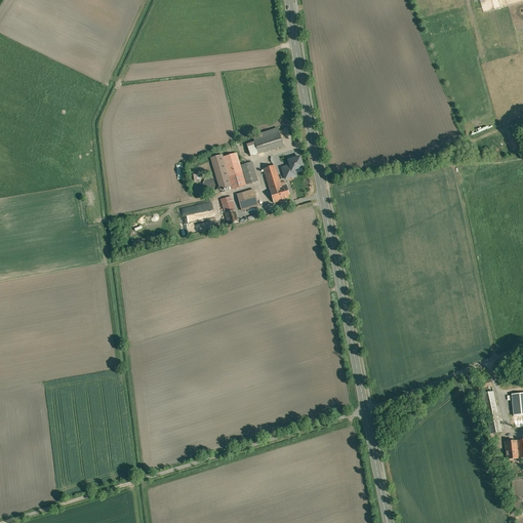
[(279,135),(253,142),(256,154),(282,147),(279,135)]
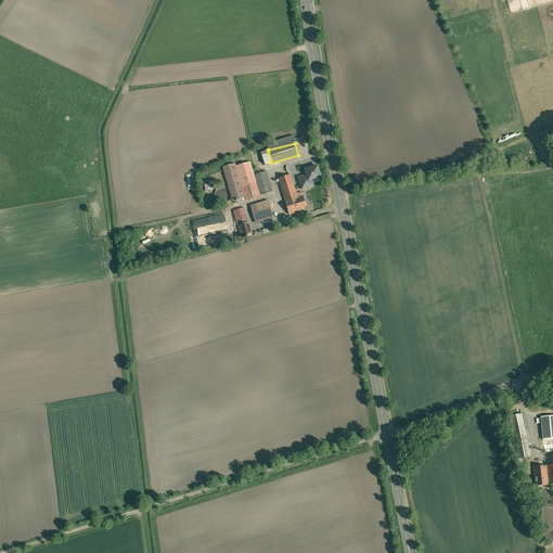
[(248,162),(234,167),(243,196),(244,200),(271,191),(266,172),(253,176),(248,162)]
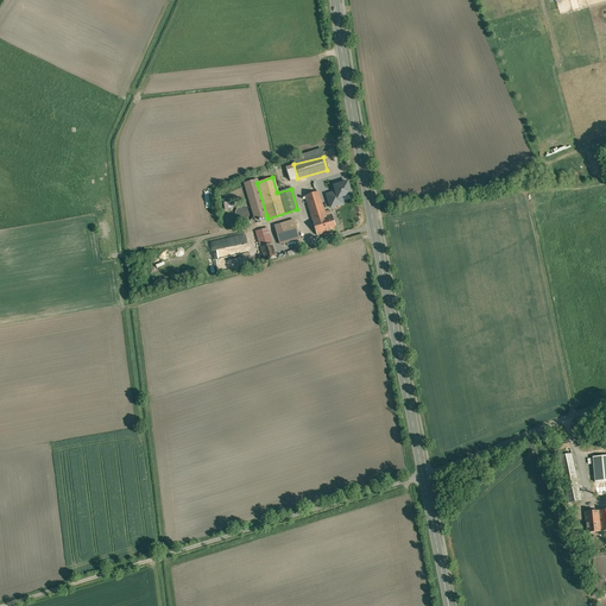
[(254,219),(266,215),(257,183),(256,180),(244,184),(254,219)]
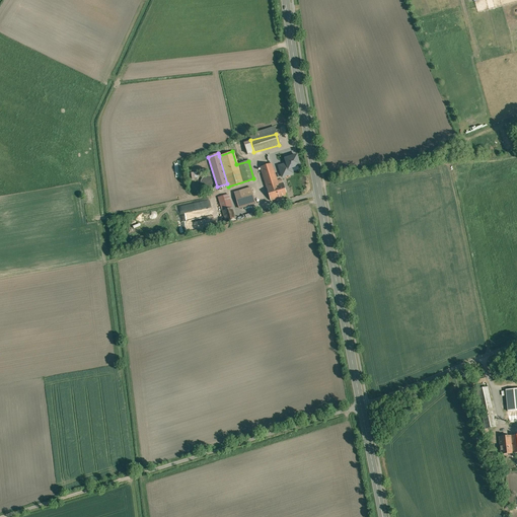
[(293,153),(280,156),(281,161),(275,163),(278,176),(291,172),(290,169),(297,167),(293,153)]
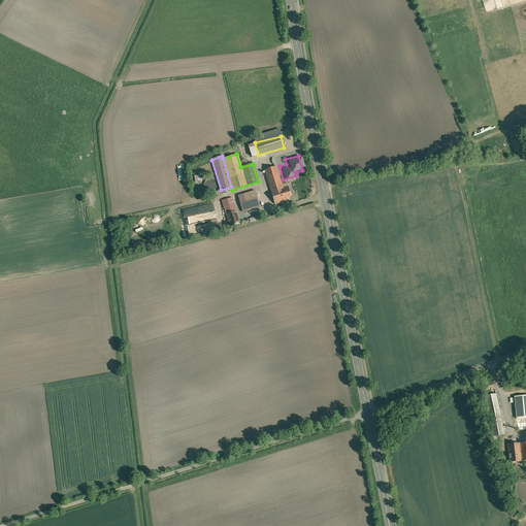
[(275,169),(262,173),(272,204),(292,198),(288,187),(282,189),(275,169)]
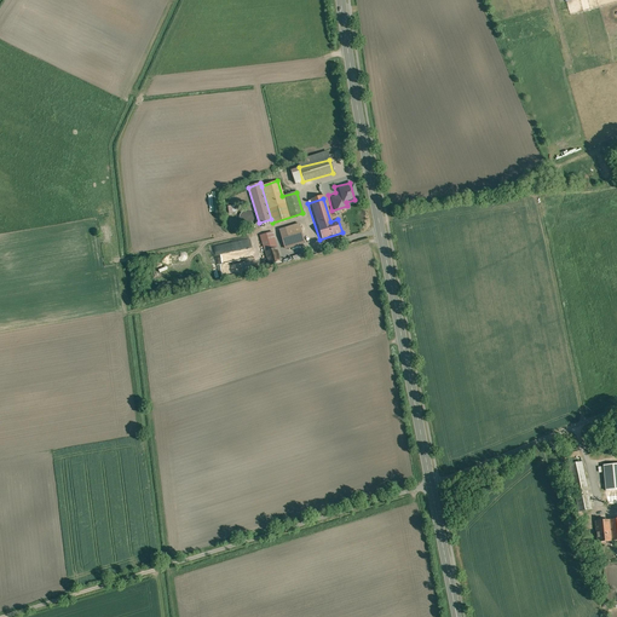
[(254,217),(254,215),(254,213),(253,211),(252,209),(251,208),(249,207),(248,206),(246,206),(244,206),(242,206),(241,207),(240,208),(237,209),(236,212),(236,214),(236,215),(236,218),(236,219),(237,220),(240,221),(241,223),(242,224),(243,224),(246,224),(247,224),(248,223),(251,221),(252,220),(253,218),(254,217)]
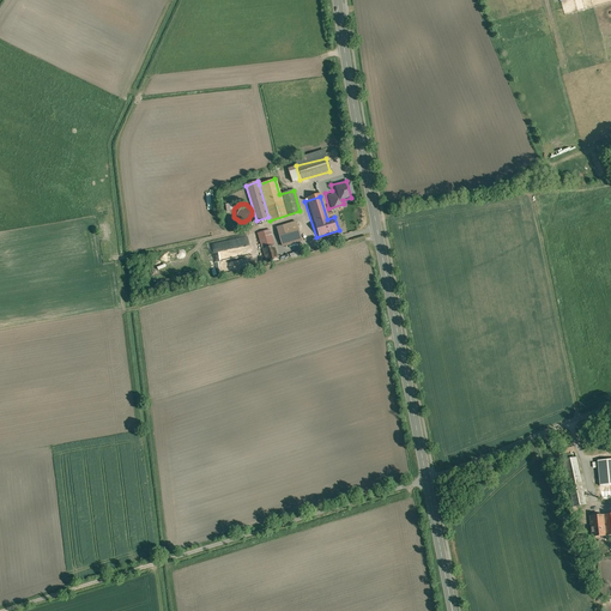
[(298,242),(294,222),(276,227),(282,247),(298,242)]
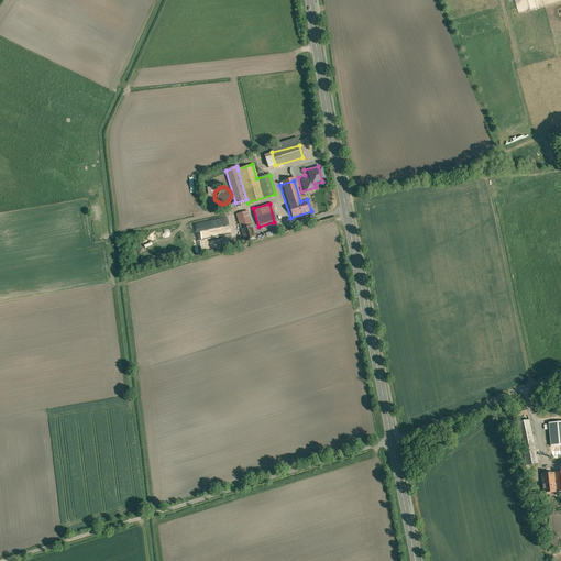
[(239,229),(251,229),(245,211),(234,216),(239,229)]
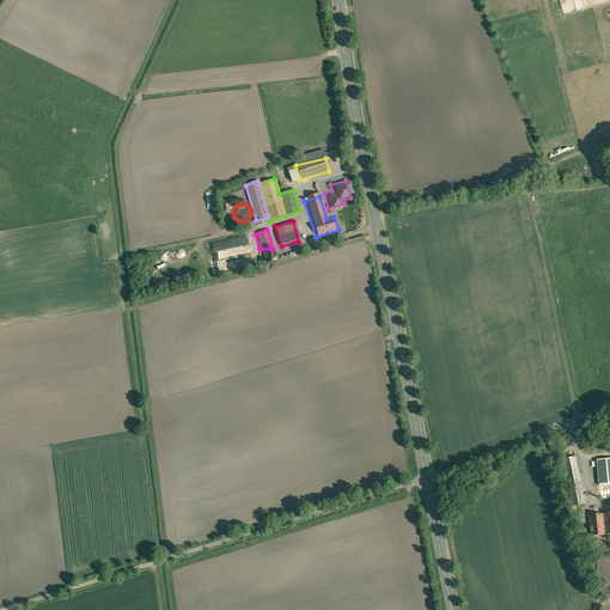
[(229,256),(248,251),(245,244),(227,249),(229,256)]
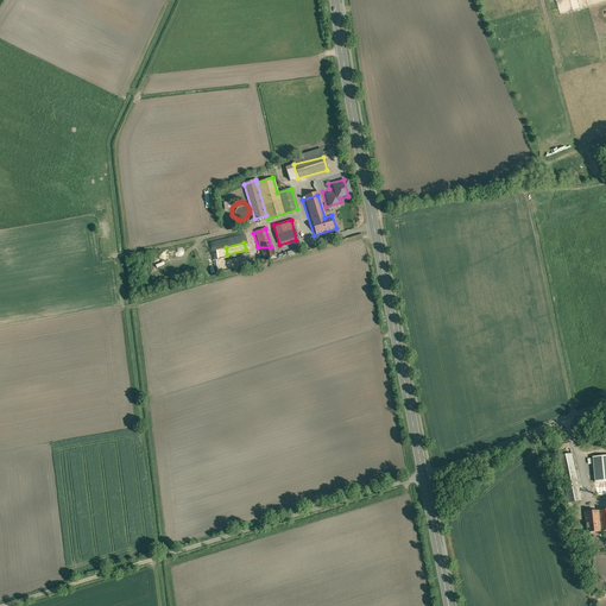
[(212,270),(218,267),(215,257),(220,256),(219,250),(210,251),(212,258),(209,258),(212,270)]
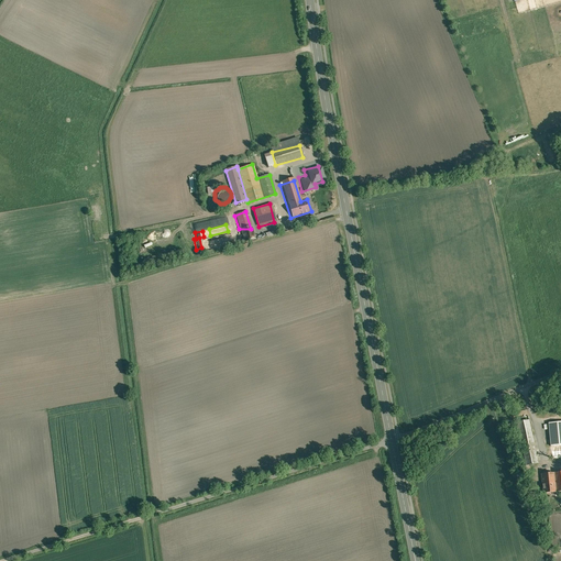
[(526,419),(514,421),(523,463),(534,461),(526,419)]
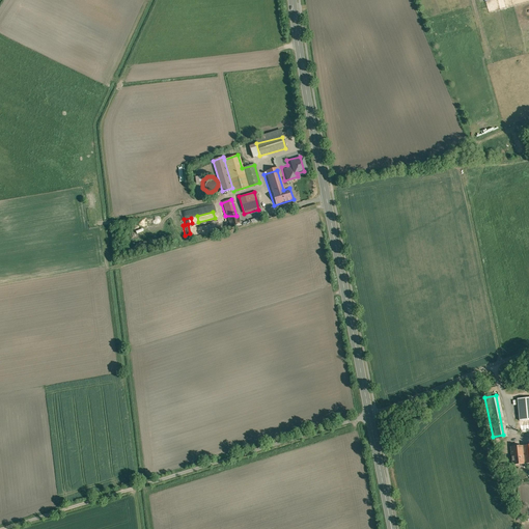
[(528,396),(513,398),(516,420),(528,418),(528,396)]
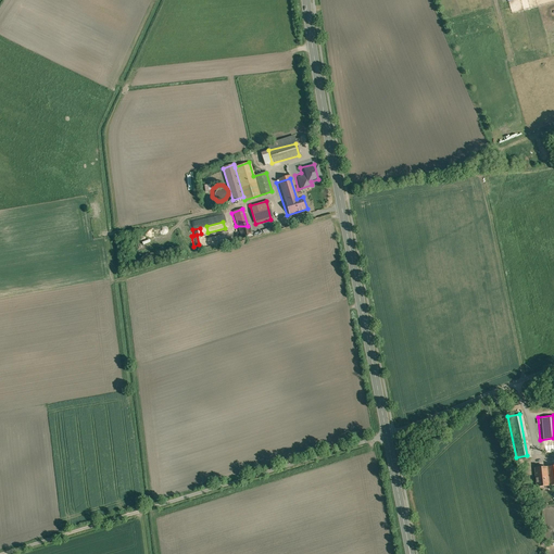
[(553,465),(532,467),(534,486),(553,483),(553,465)]
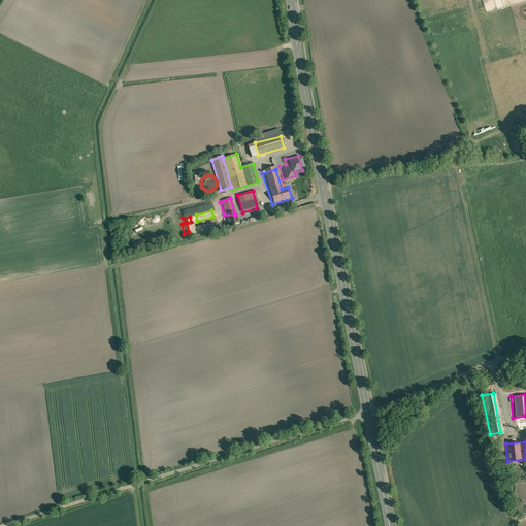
All buildings are outlined.
